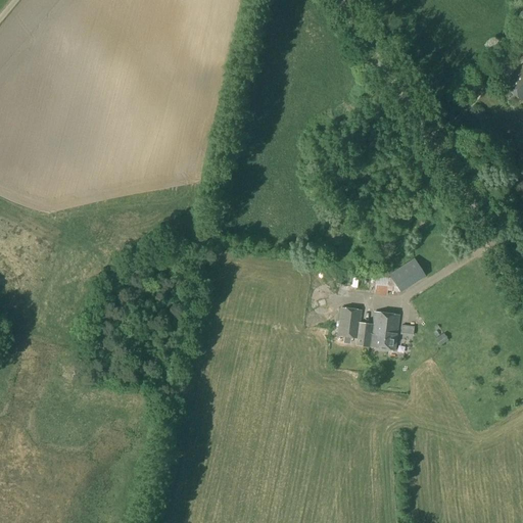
[(520,102),(522,98),(522,64),(503,86),(520,102)]
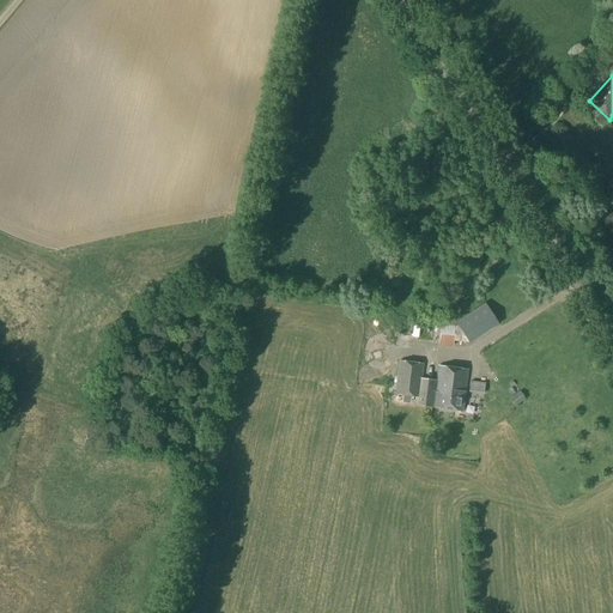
[(468,344),(498,325),(485,303),(455,322),(457,326),(411,321),(408,343),(453,347),(454,341),(468,344)]
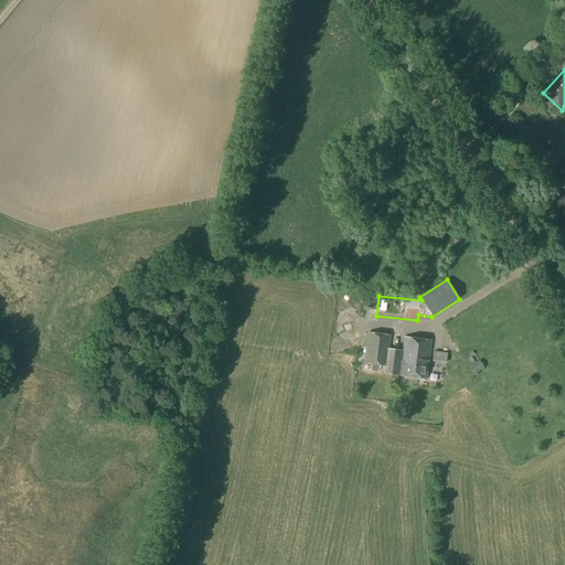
[(402,351),(387,349),(390,336),(368,332),(363,363),(385,365),(384,373),(426,379),(432,341),(404,338),(402,351)]
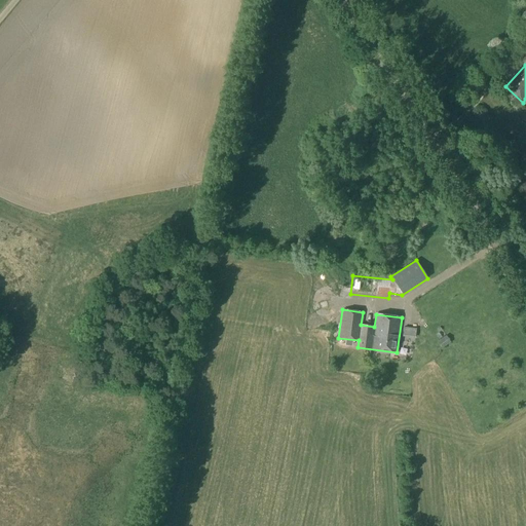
[(404,327),(403,335),(415,336),(416,329),(404,327)]
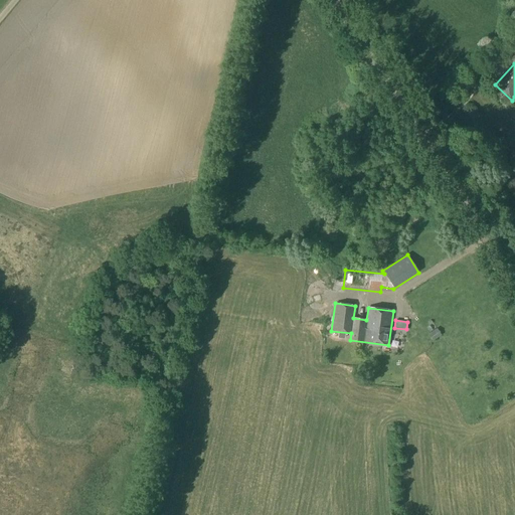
[(437,329),(428,334),(433,341),(442,335),(437,329)]
